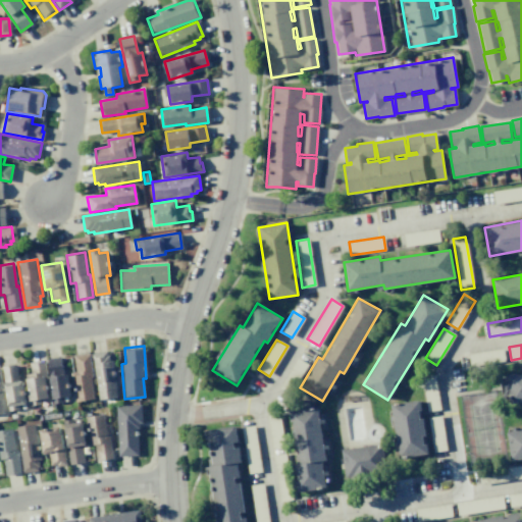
[(503,348),(505,361),(470,366),(468,354),(503,348)]
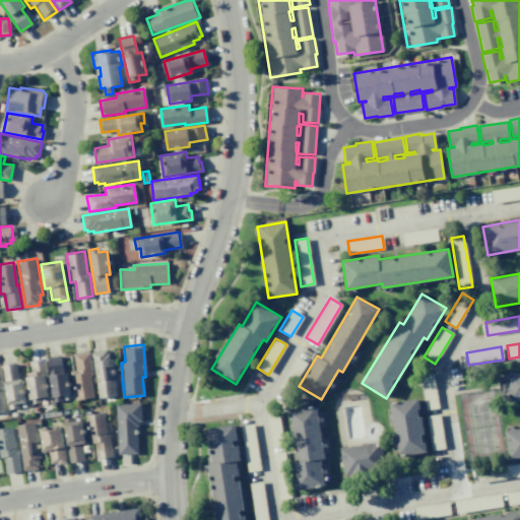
[(118,395),(112,359),(109,359),(108,352),(106,353),(105,349),(91,352),(99,398),(118,395)]
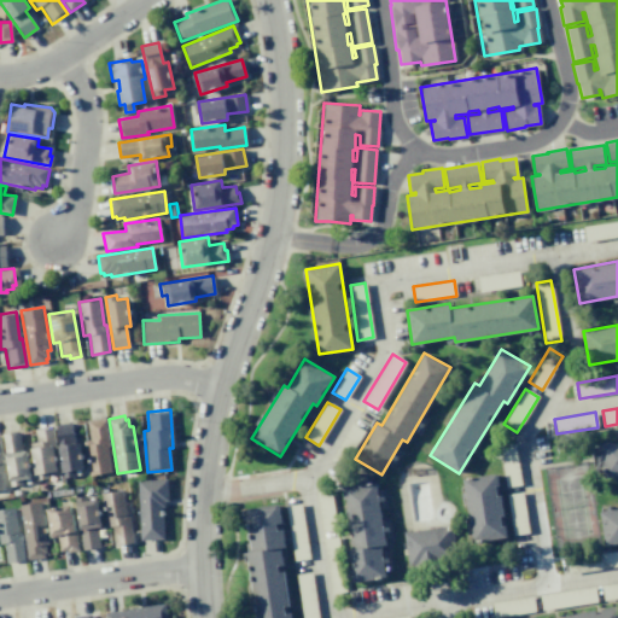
[(87,420),(105,418),(109,447),(106,448),(110,472),(89,476),(83,441),(89,441),(87,420)]
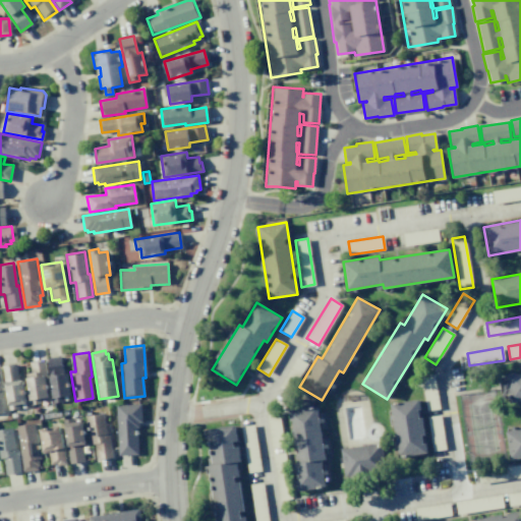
[(46,358),(53,403),(63,401),(62,397),(70,396),(66,373),(63,374),(60,355),(46,358)]
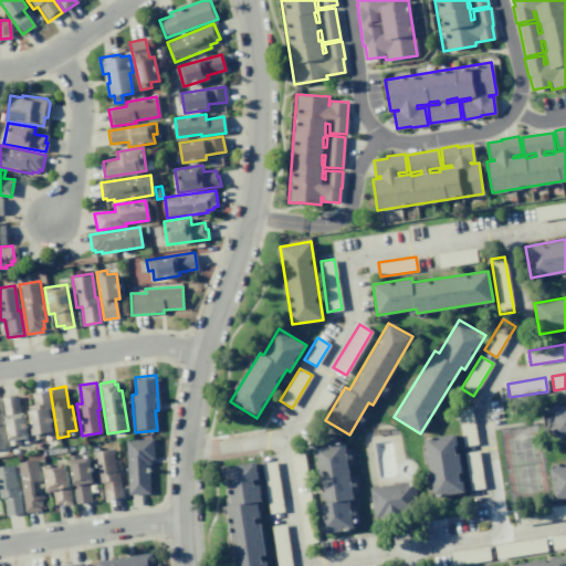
[(322,387),(333,395),(313,428),(302,420),(322,387)]
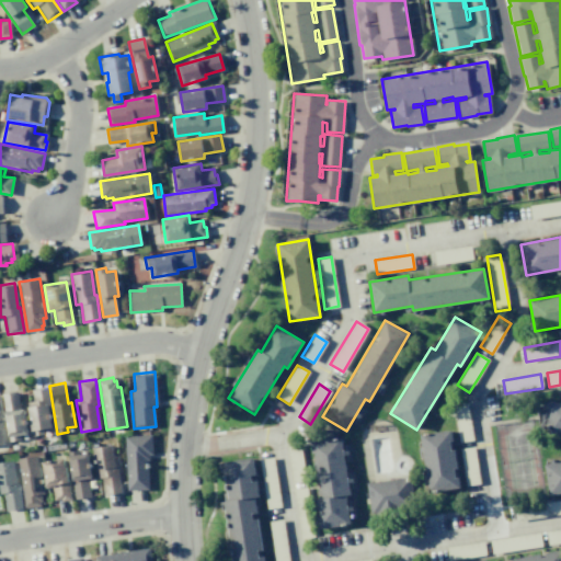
[(26,402),(32,436),(43,434),(43,430),(52,427),(48,404),(50,404),(47,388),(31,391),(33,401),(26,402)]
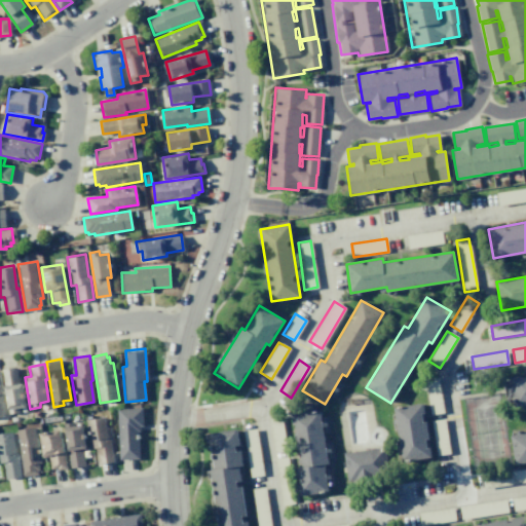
[(1,369),(9,413),(19,412),(17,408),(27,407),(23,383),(19,383),(16,367),(1,369)]
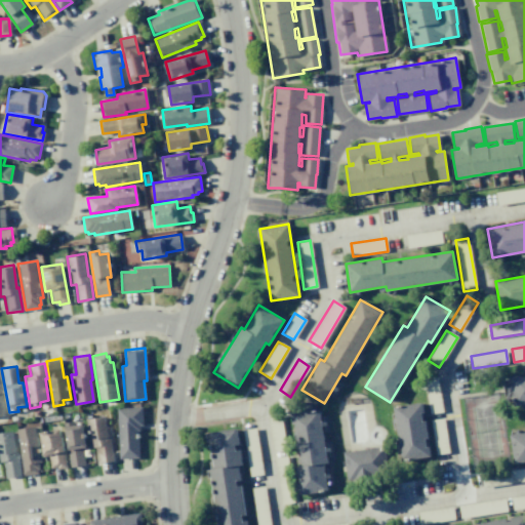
[(524,404),(514,406),(510,376),(524,373),(524,404)]
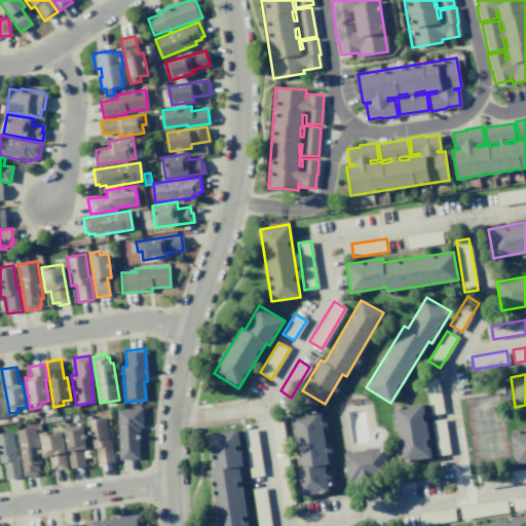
[(438,378),(444,413),(430,415),(425,380),(438,378)]
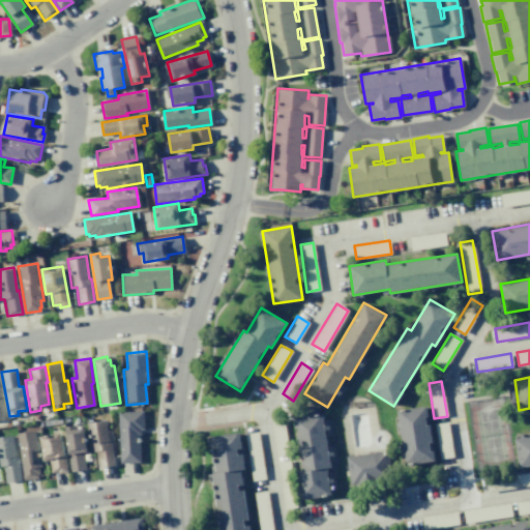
[(425,406),(434,461),(405,466),(396,411),(425,406)]
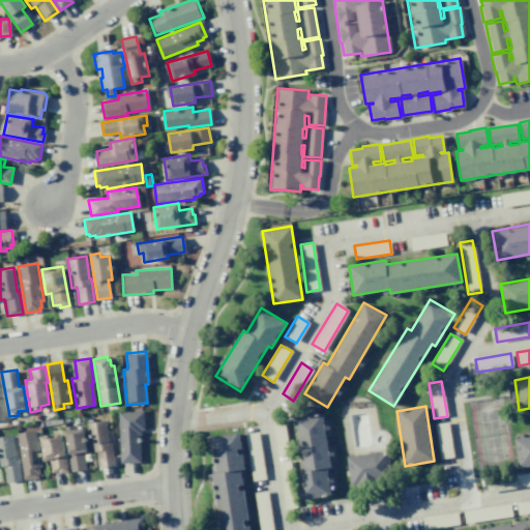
[(117,412),(143,411),(144,430),(141,430),(141,435),(139,435),(140,463),(120,464),(117,412)]
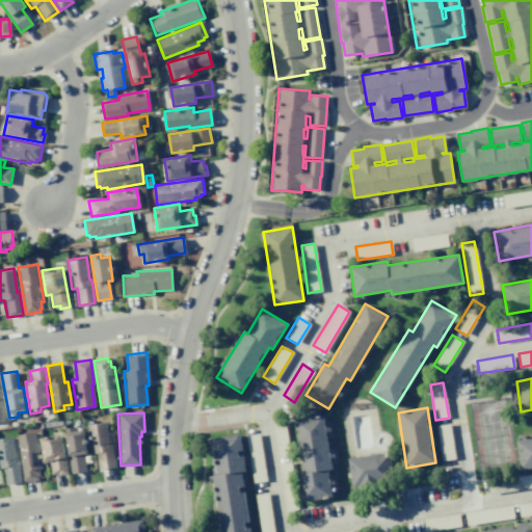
[(327,470),(331,498),(304,502),(299,474),(306,473),(297,419),(324,415),(333,470),(327,470)]
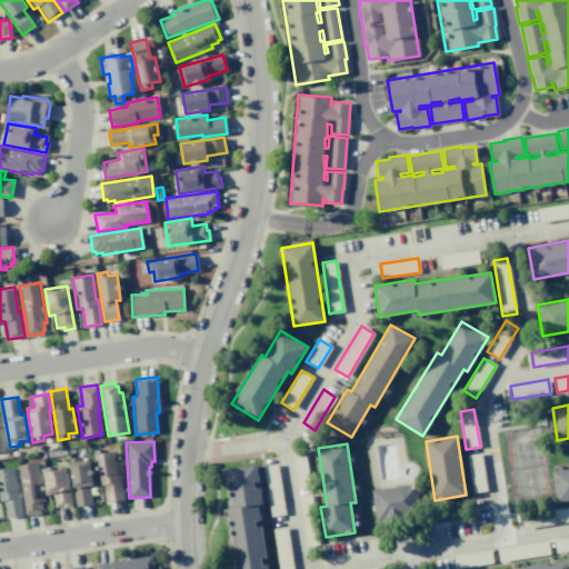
[(92,455),(112,451),(116,476),(119,475),(123,500),(106,502),(102,485),(97,486),(92,455)]
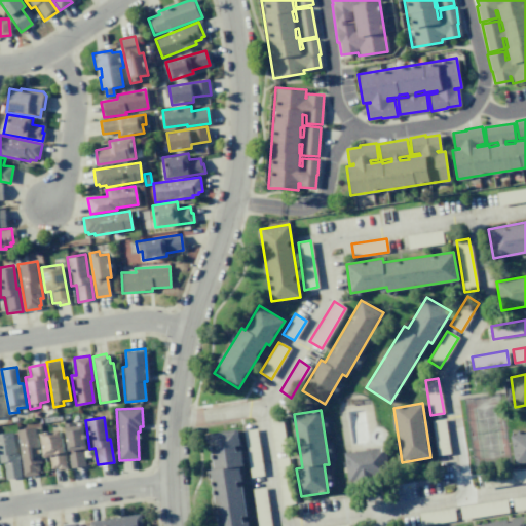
[(444,419),(450,454),(437,456),(431,421),(444,419)]
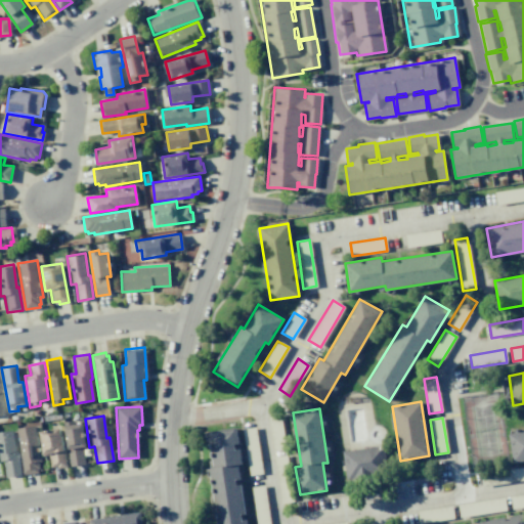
[(63,422),(71,466),(84,464),(82,447),(85,446),(81,423),(74,424),(73,420),(63,422)]
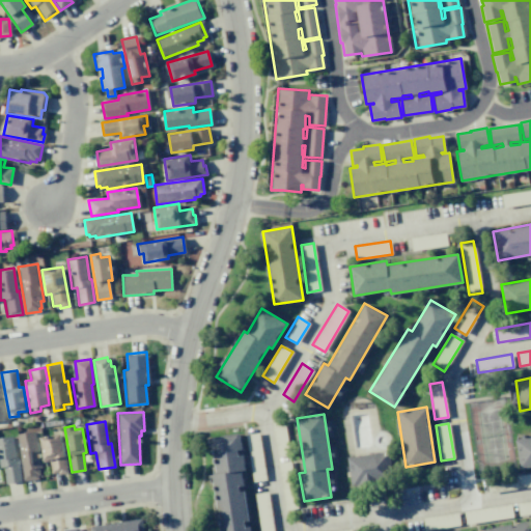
[(35,430),(42,468),(38,468),(39,475),(37,475),(38,478),(24,480),(16,434),(35,430)]
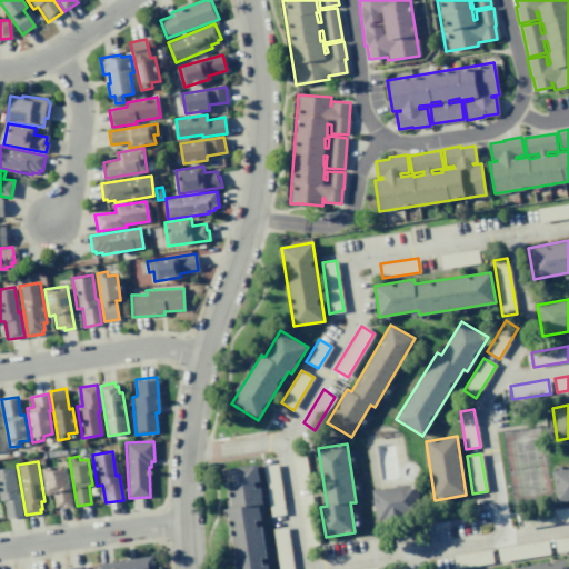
[(48,467),(66,463),(72,507),(62,509),(62,506),(55,508),(52,493),(46,495),(41,470),(48,469),(48,467)]
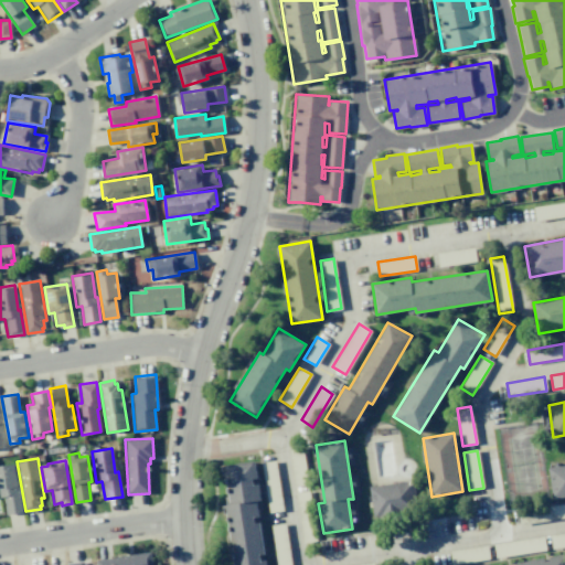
[(274,460),(283,511),(269,513),(260,462),(274,460)]
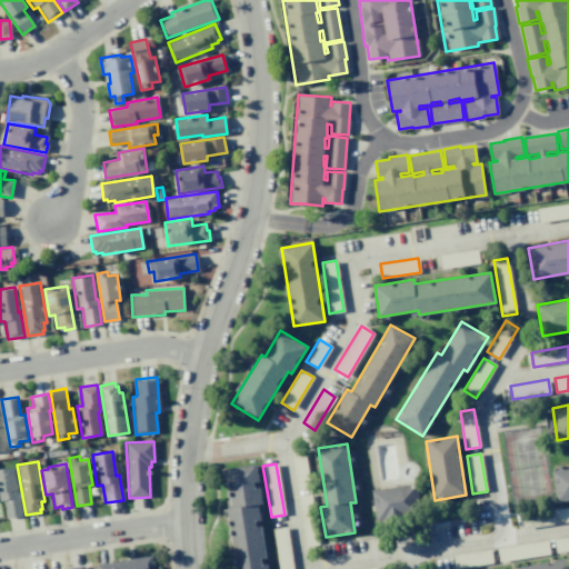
[(267,568),(236,568),(226,508),(230,507),(225,470),(256,465),(262,503),(257,505),(267,568)]
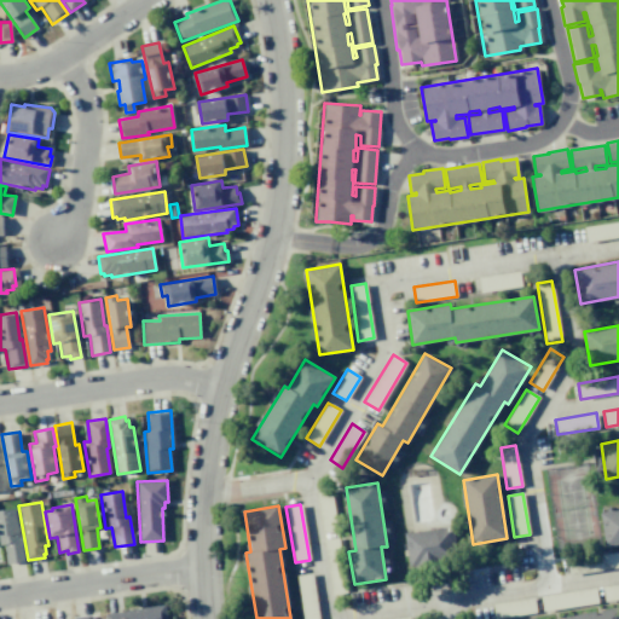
[(0,509),(13,508),(17,534),(21,533),(25,560),(6,563),(3,544),(0,544),(0,509)]
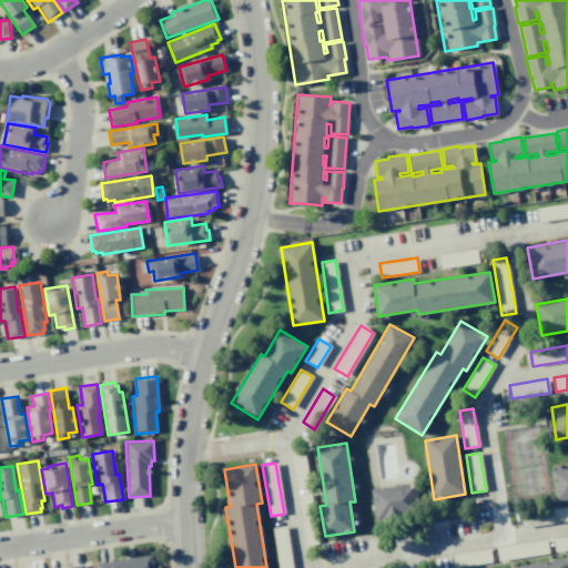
[(551,470),(567,467),(567,499),(556,501),(551,470)]
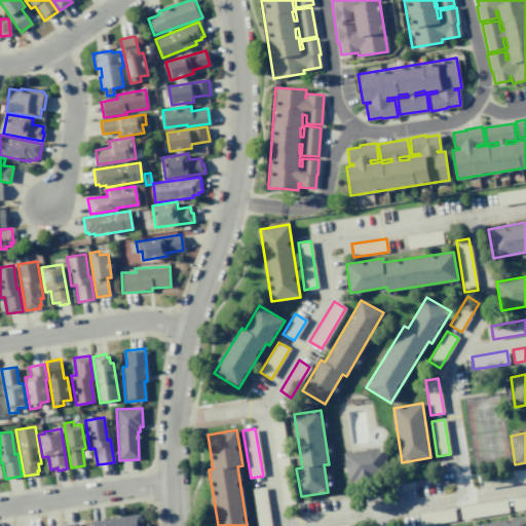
[(343,453),(383,448),(387,475),(346,480),(343,453)]
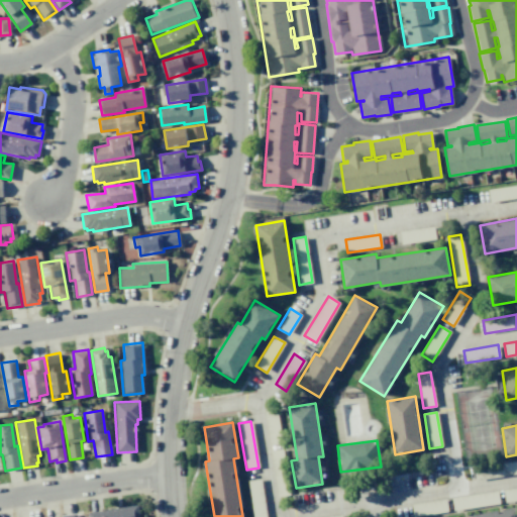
[(516,460),(516,473),(475,480),(473,468),(516,460)]
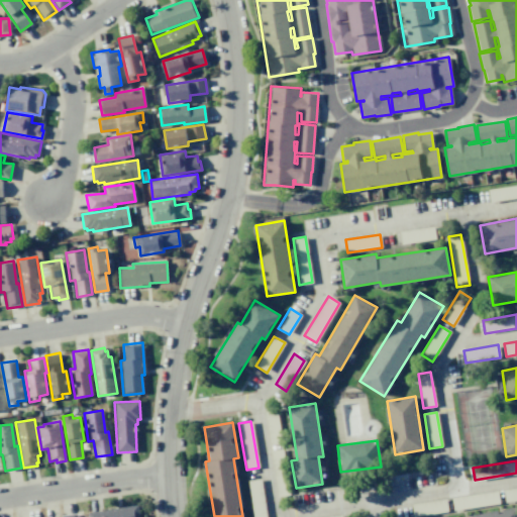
[(260,479),(265,516),(252,516),(247,481),(260,479)]
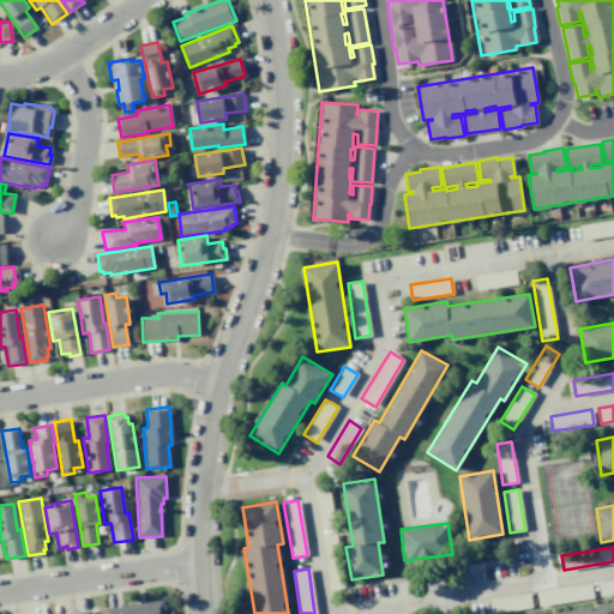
[(613,578),(613,594),(599,596),(596,582),(613,578)]
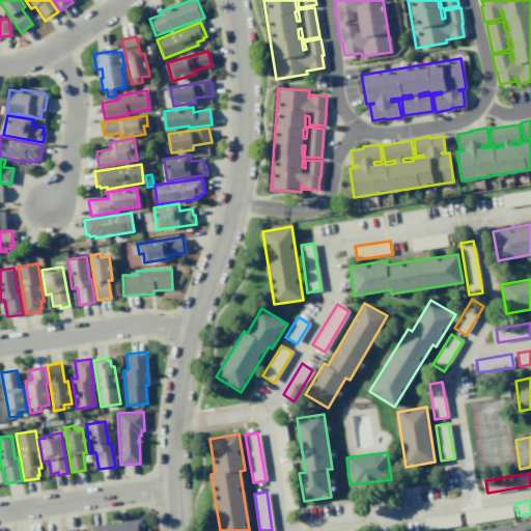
[(510,503),(512,516),(466,524),(464,511),(510,503)]
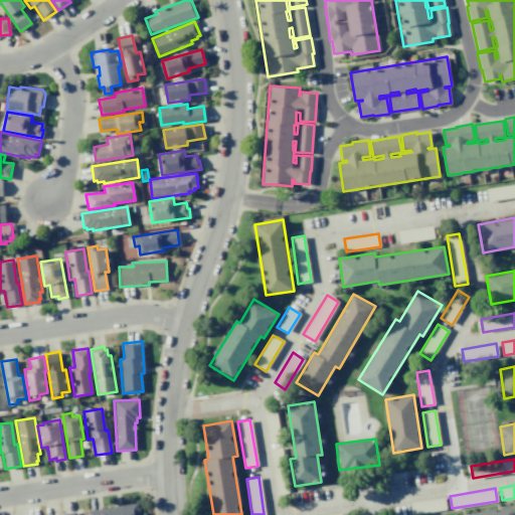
[(411,514),(409,502),(444,497),(446,509),(411,514)]
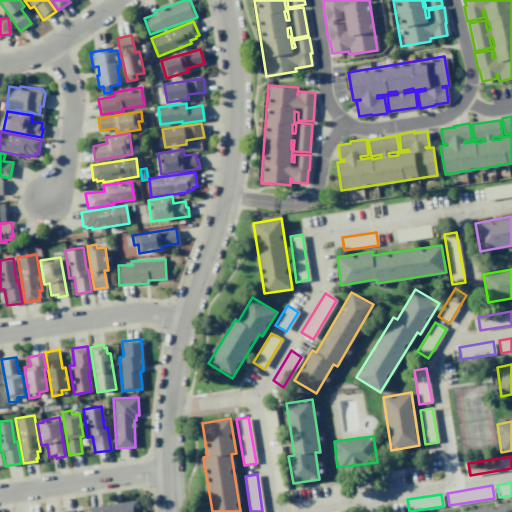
[(87,511),(87,508),(136,500),(137,511),(87,511)]
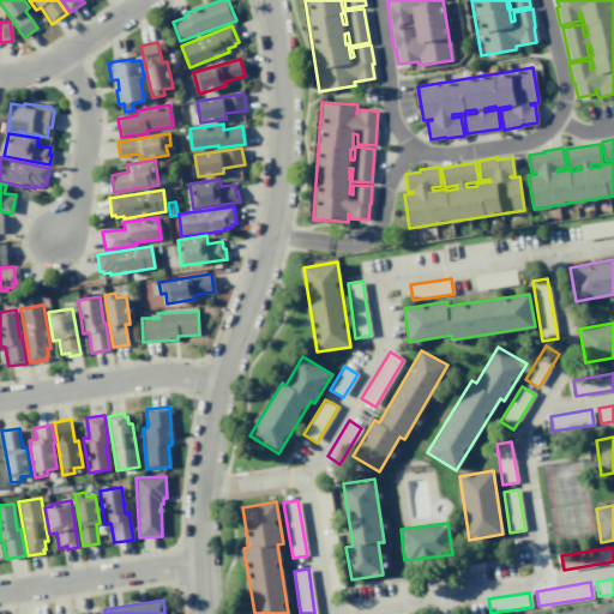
[(525,613),(533,613),(551,613),(613,601),(613,613),(525,613)]
